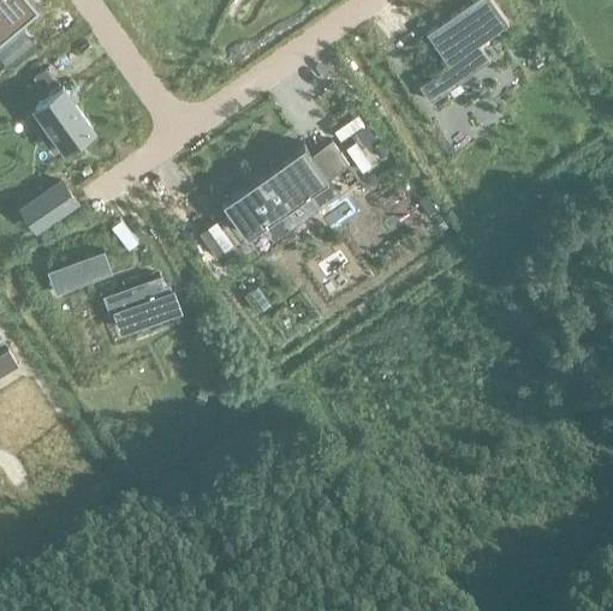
[(31,0),(0,0),(0,45),(41,11),(31,0)]
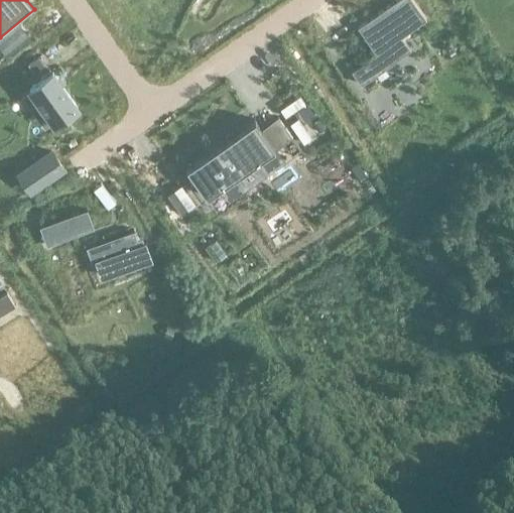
[(413,0),(401,0),(360,29),(379,55),(354,73),(363,86),(412,51),(403,38),(428,20),(413,0)]
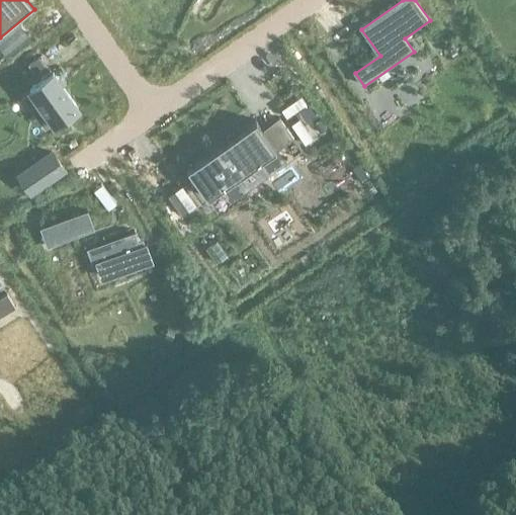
[(29,67),(35,75),(46,69),(39,60),(29,67)]
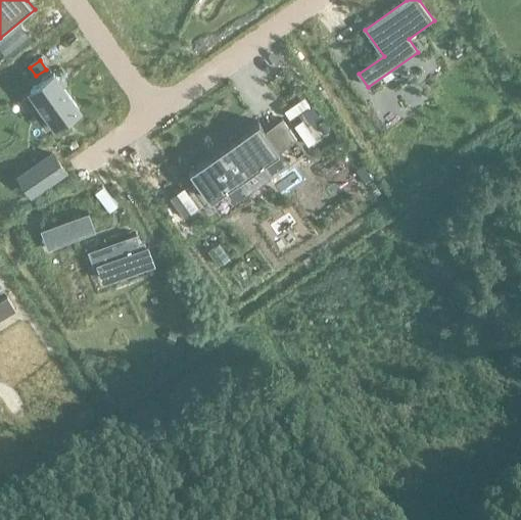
[(55,76),(32,92),(56,128),(80,111),(55,76)]
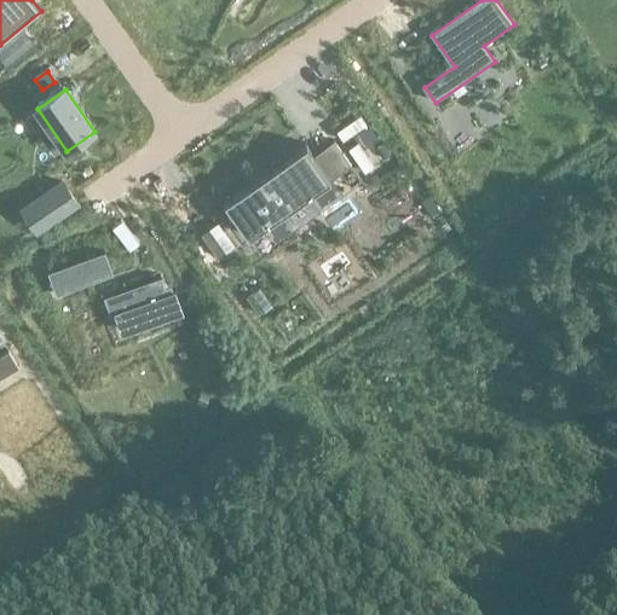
[(362,117),(338,133),(345,144),(368,127),(362,117)]
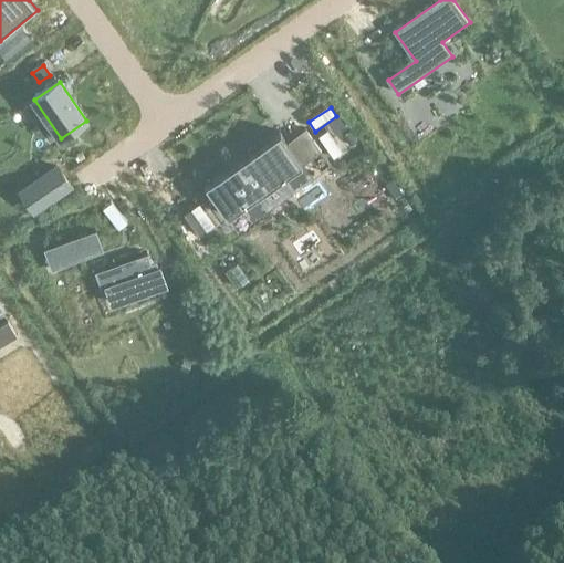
[(281,134),(207,187),(229,218),(257,198),(267,212),(292,195),(282,180),(304,165),(322,153),(306,131),(289,144),(281,134)]
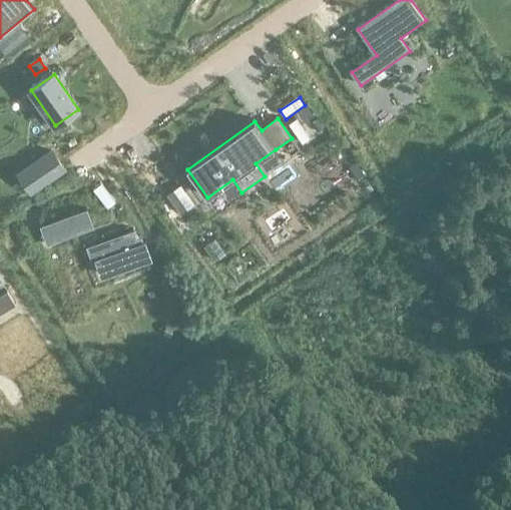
[(298,119),(290,125),(304,144),(311,139),(298,119)]
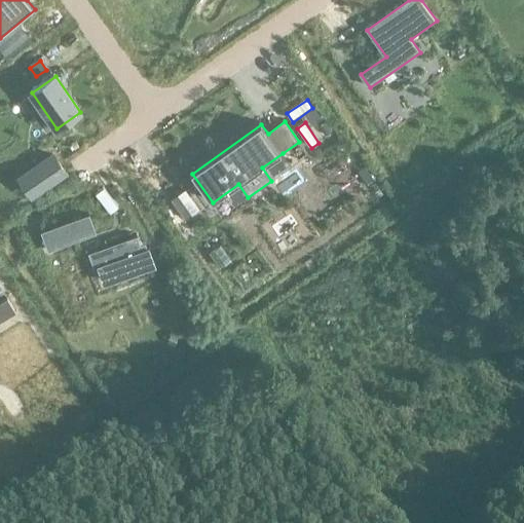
[(326,125),(321,129),(326,138),(332,134),(326,125)]
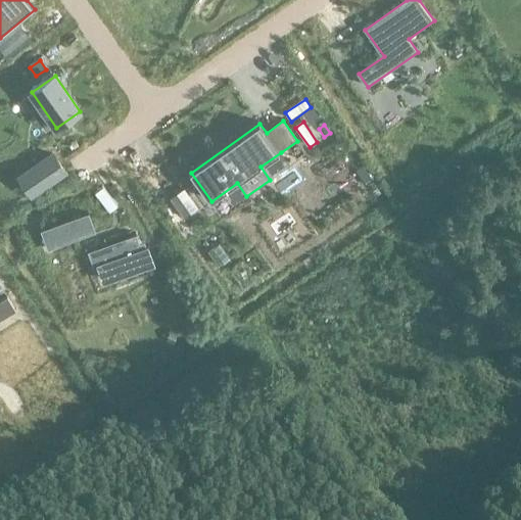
[(19,181),(31,196),(63,173),(52,158),(19,181)]
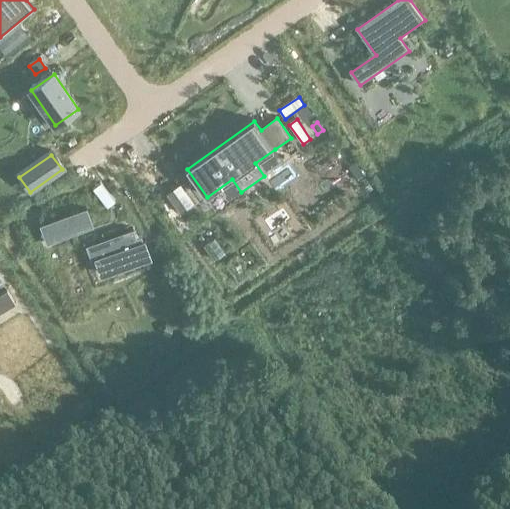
[(353,176),(358,183),(365,179),(360,172),(353,176)]
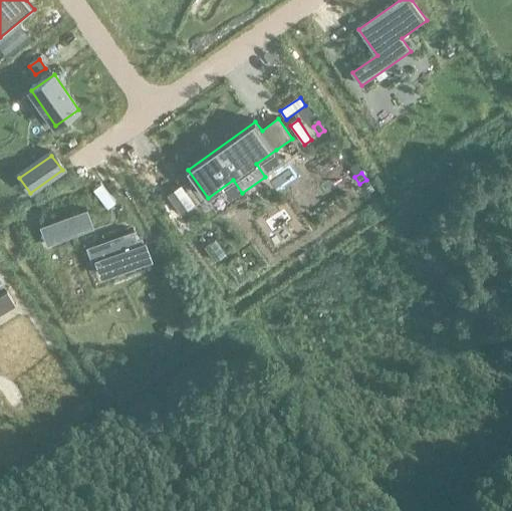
[(181,187),(174,192),(187,212),(195,207),(181,187)]
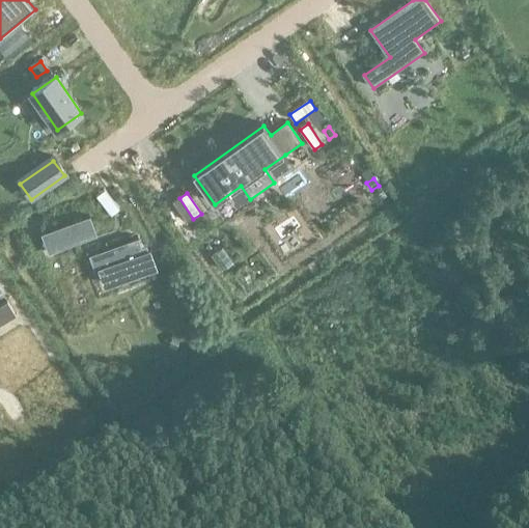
[(179,198),(172,203),(187,224),(193,219),(179,198)]
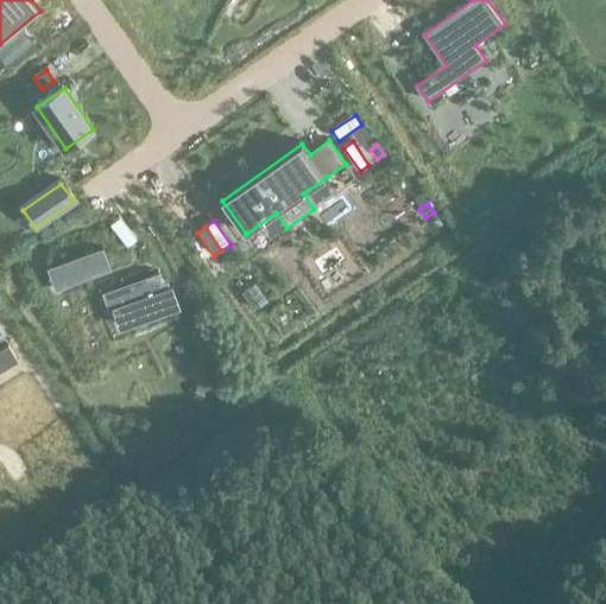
[(50,268),(57,291),(112,271),(105,249),(50,268)]
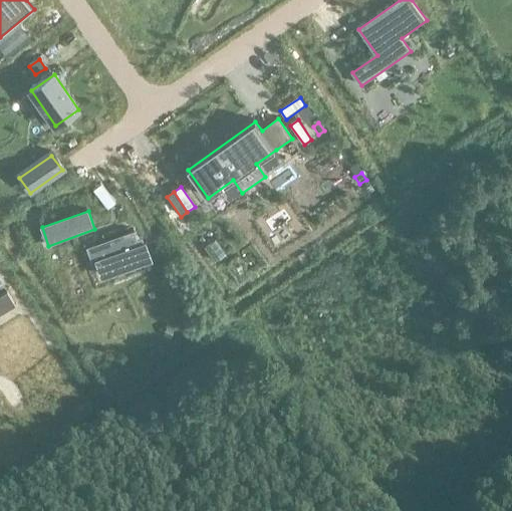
[(87,249),(93,264),(98,262),(104,277),(152,259),(146,244),(141,246),(135,231),(87,249)]
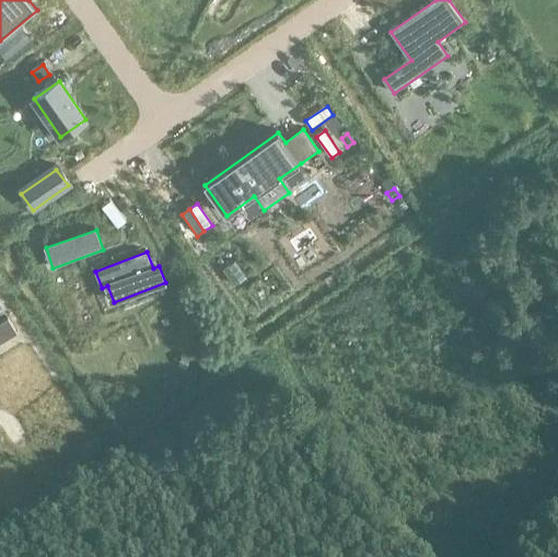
[(9,321),(0,325),(0,335),(4,343),(18,335),(9,321)]
